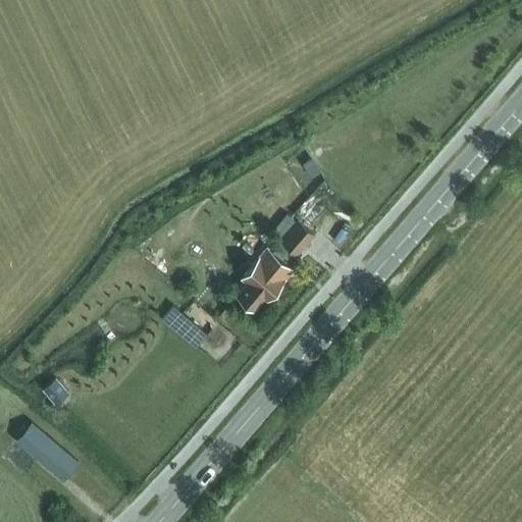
[(314,236),(297,220),(279,242),(298,256),(314,236)]
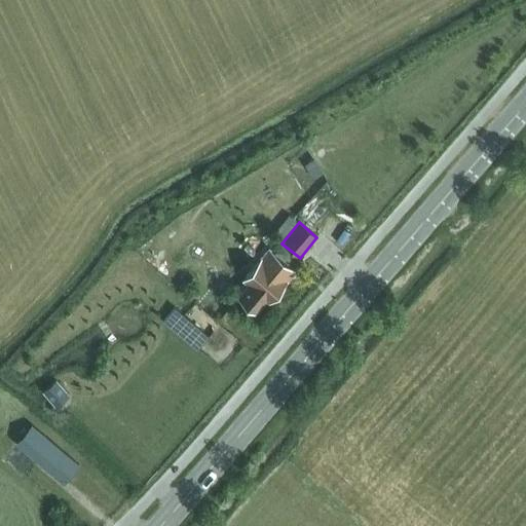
[(269,249),(242,278),(249,284),(238,297),(256,311),(266,299),(268,301),(287,279),(294,270),(269,249)]
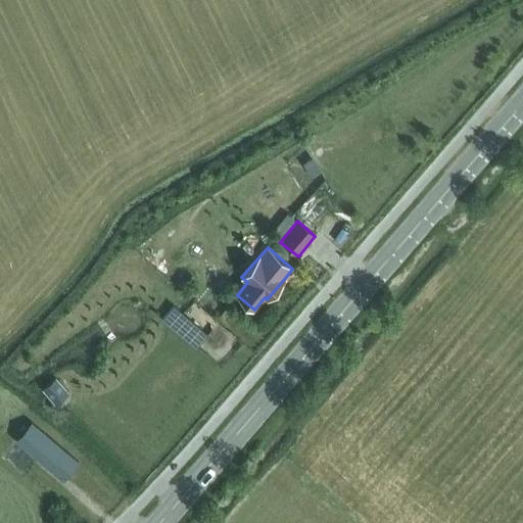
[(198,340),(209,327),(197,316),(185,329),(198,340)]
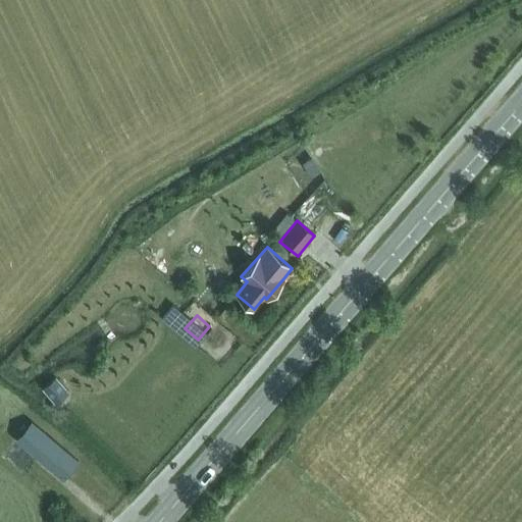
[(43,388),(54,401),(64,393),(54,380),(43,388)]
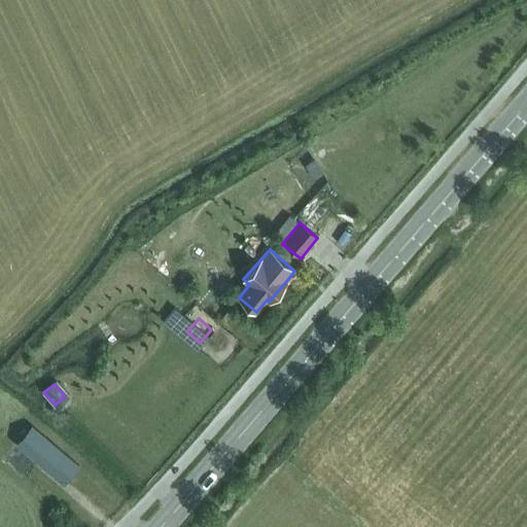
[(66,482),(79,465),(32,426),(19,442),(66,482)]
